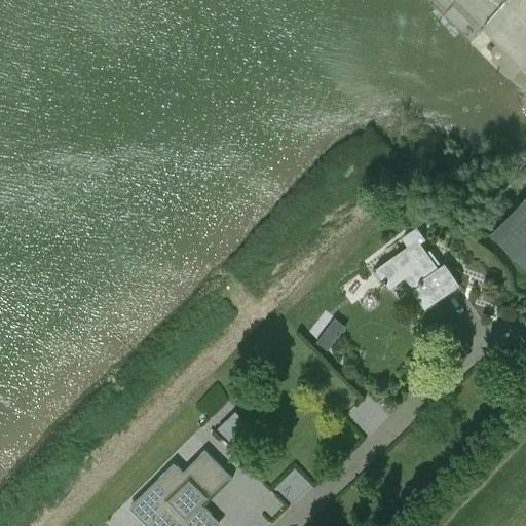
[(525,266),(525,196),(491,233),(525,266)]
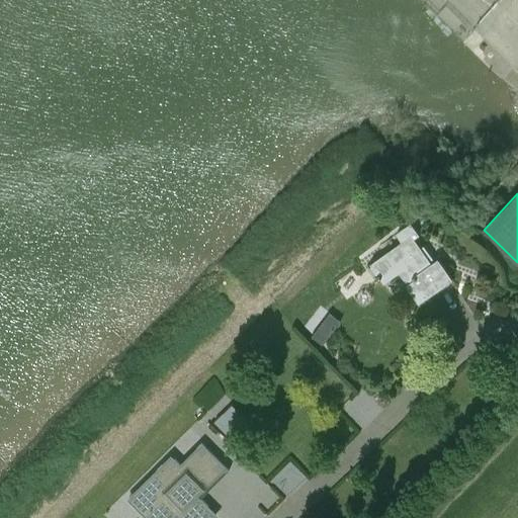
[(382,282),(398,271),(407,283),(405,285),(420,306),(453,281),(437,258),(431,263),(414,239),(419,235),(411,224),(397,234),(402,241),(369,264),(382,282)]
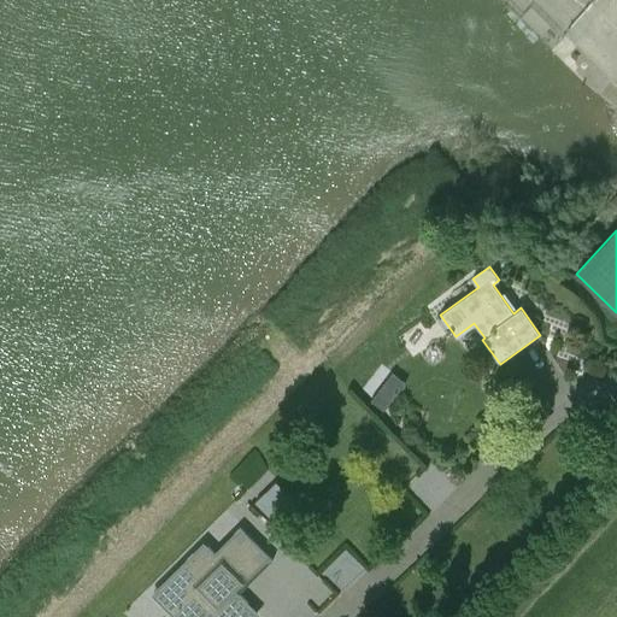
[(377,391),(370,400),(383,410),(391,401),(377,391)]
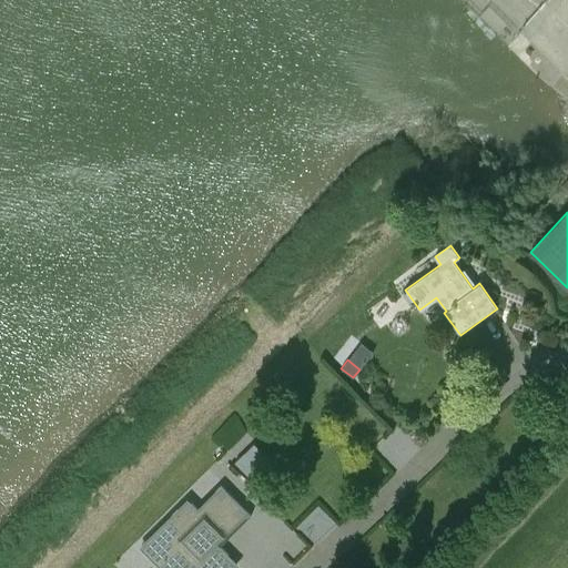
[(253,444),(234,463),(247,475),(266,457),(253,444)]
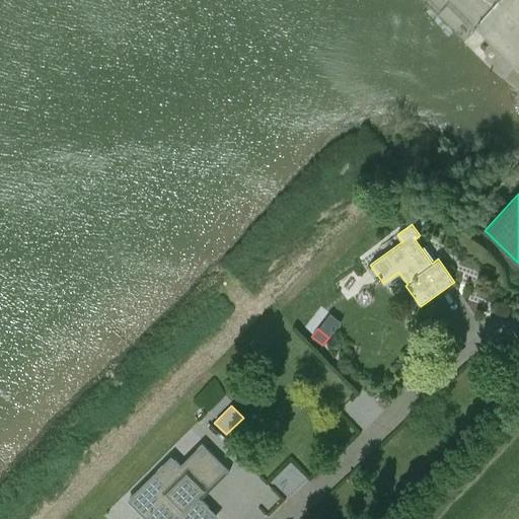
[(211,518),(216,514),(197,495),(203,490),(204,491),(225,469),(228,472),(229,471),(202,443),(180,464),(171,455),(128,499),(147,518),(171,518),(172,518),(171,518),(211,518)]
